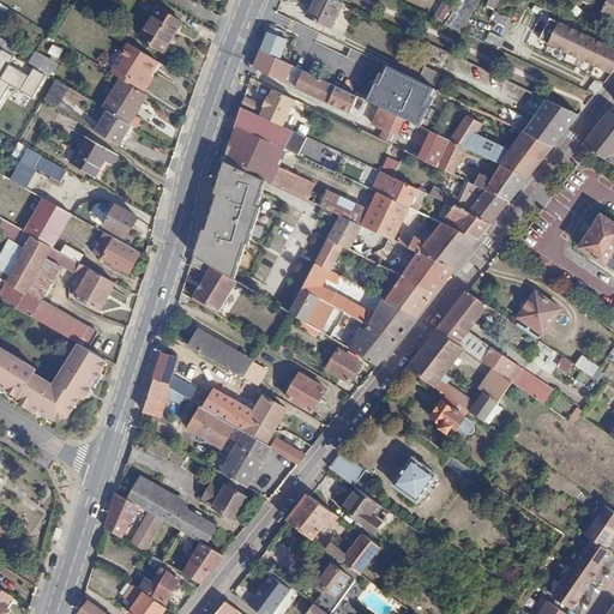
[(333,0),(314,0),(307,17),(331,28),(342,4),(333,0)]
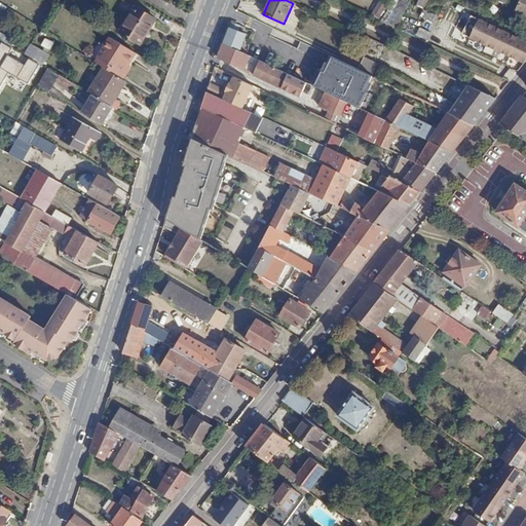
[(379,0),(372,15),(380,19),(387,3),(380,0),(379,0)]
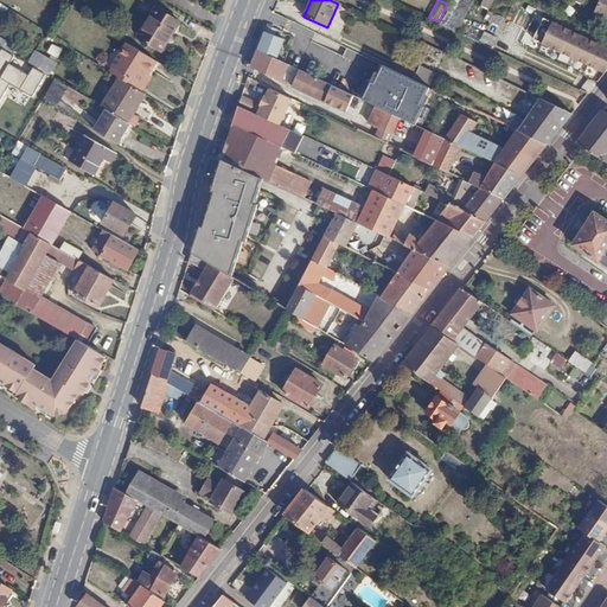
[(483,0),(480,6),(489,11),(492,0),(483,0)]
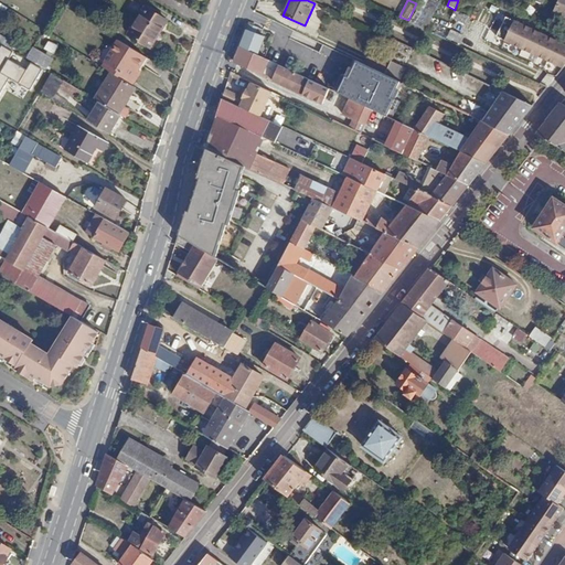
[(564,0),(561,0),(554,16),(564,21),(564,0)]
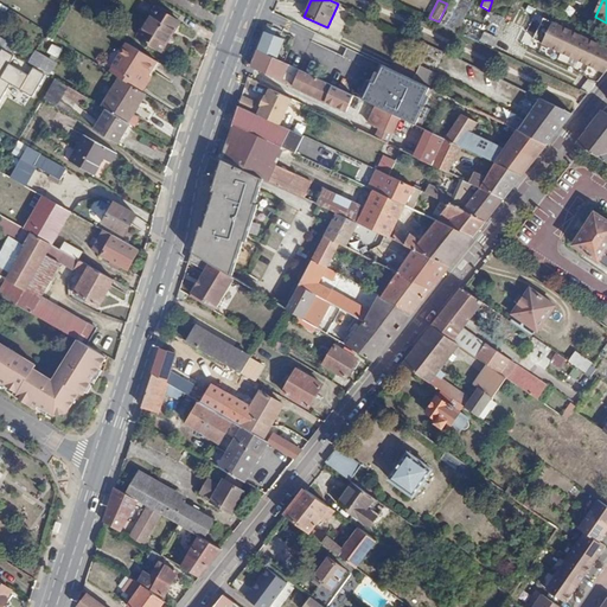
[(155,50),(176,21),(154,6),(134,34),(155,50)]
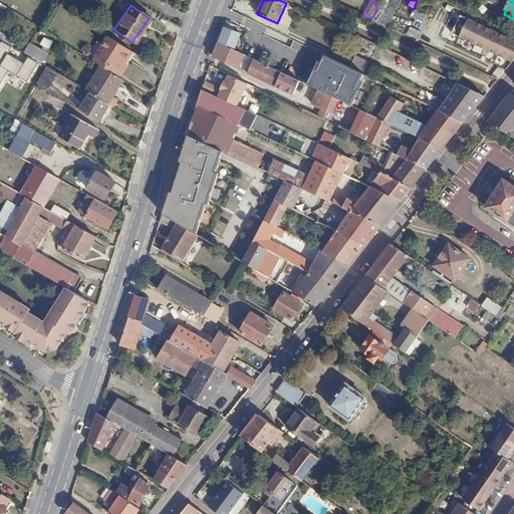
[(467,35),(478,42),(487,27),(475,19),(467,35)]
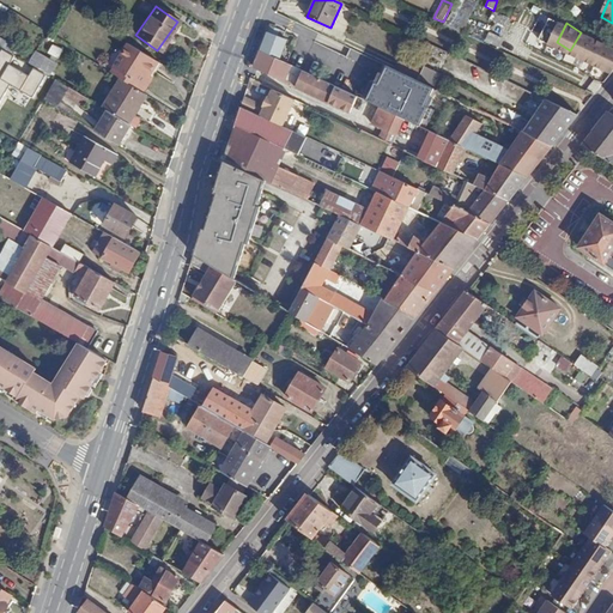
[(267,32),(259,52),(279,61),(289,43),(267,32)]
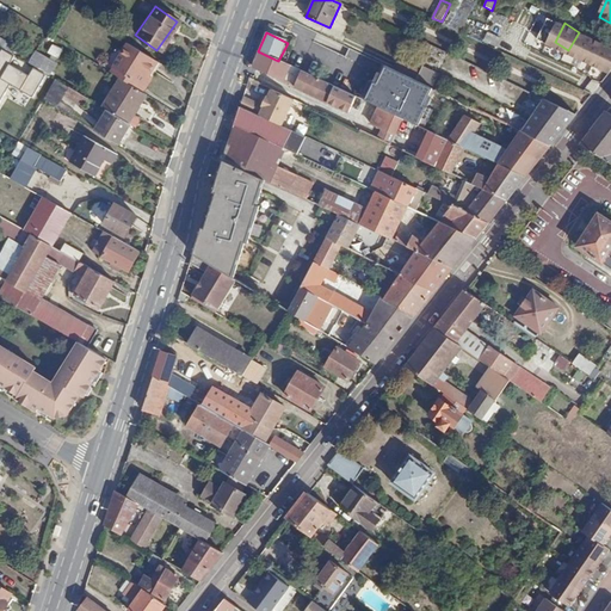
[(483,42),(499,48),(503,38),(487,32),(483,42)]
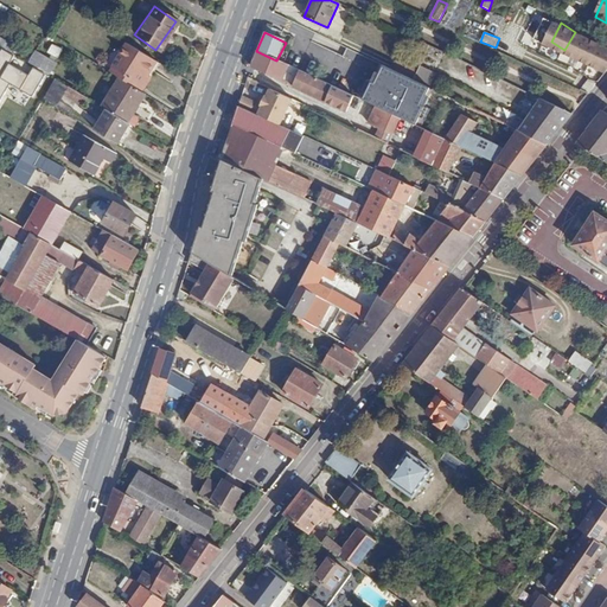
[(606,70),(606,50),(575,32),(564,50),(605,75),(606,70)]
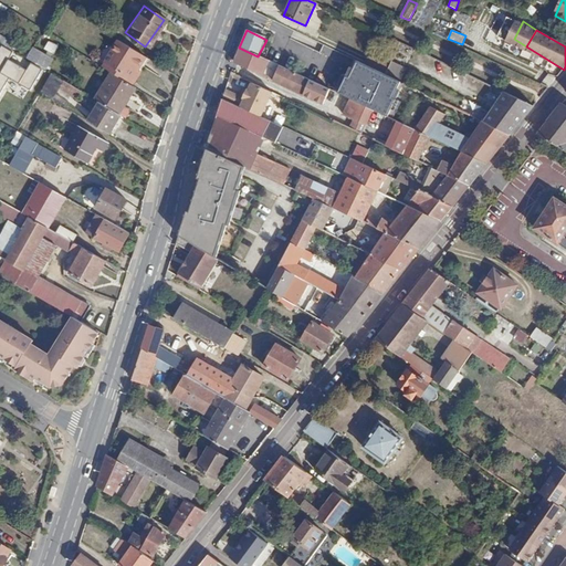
[(119,40),(104,64),(134,83),(140,73),(137,71),(146,56),(119,40)]
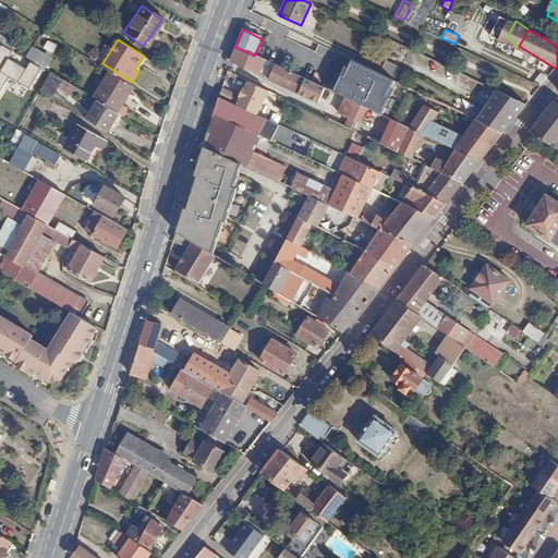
[(48,40),(44,49),(53,53),(58,45),(48,40)]
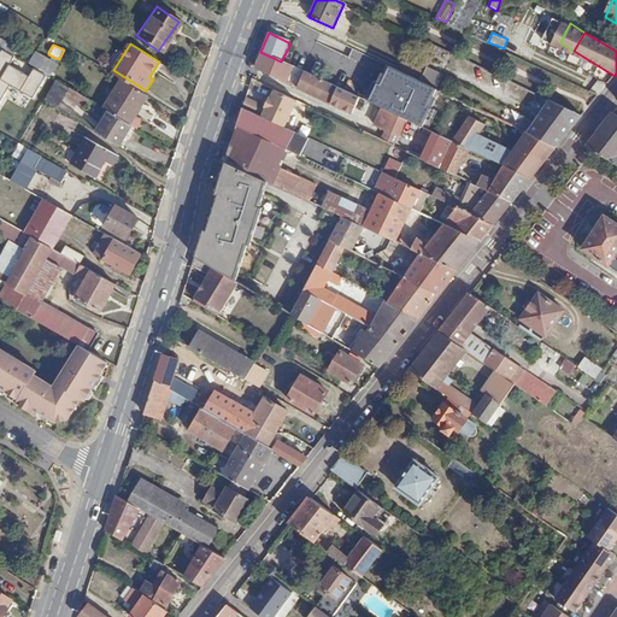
[(16,59),(0,50),(0,99),(9,87),(31,98),(43,76),(34,70),(30,76),(13,68),(16,59)]
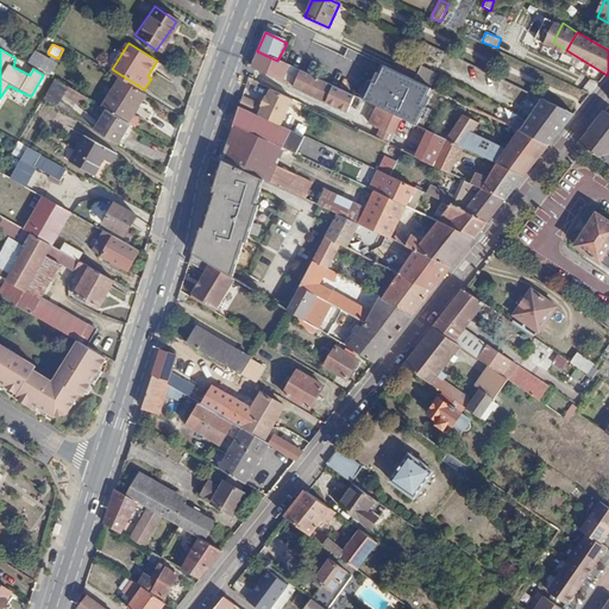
[(35,51),(29,64),(51,75),(57,62),(35,51)]
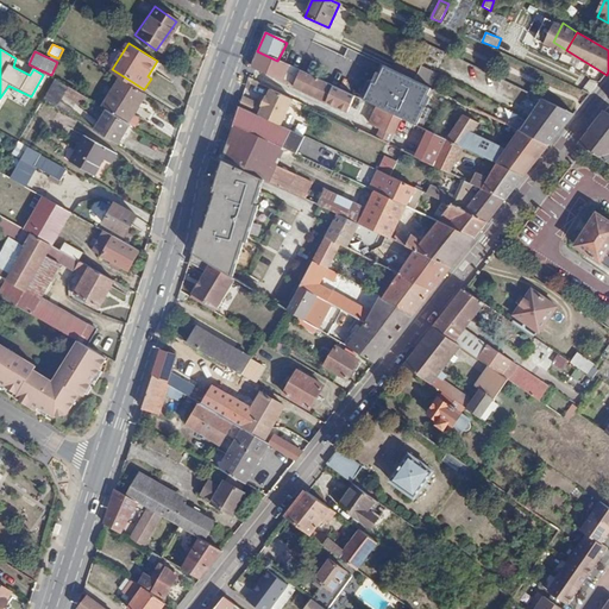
[(277,61),(257,51),(252,68),(293,88),(300,73),(277,61)]
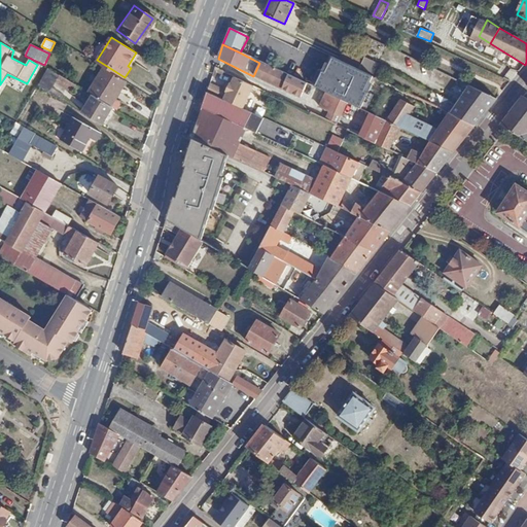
[(372,75),(376,62),(364,58),(359,70),(372,75)]
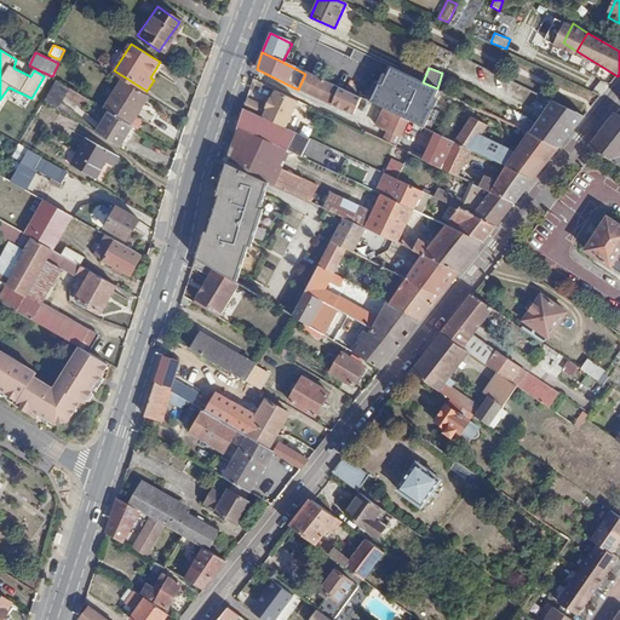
[(399,72),(380,109),(397,118),(414,125),(431,89),(419,82),(415,80),(399,72)]
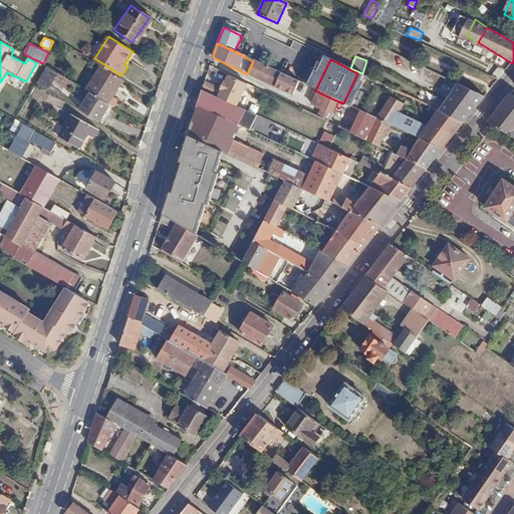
[(281,74),(253,61),(247,74),(275,88),(281,74)]
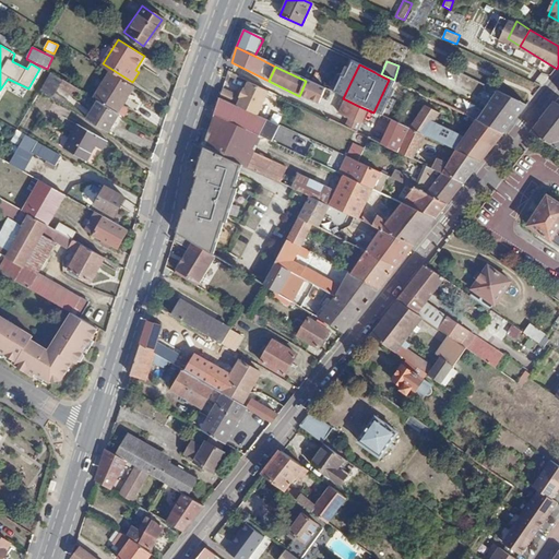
[(450,70),(438,88),(451,95),(463,76),(450,70)]
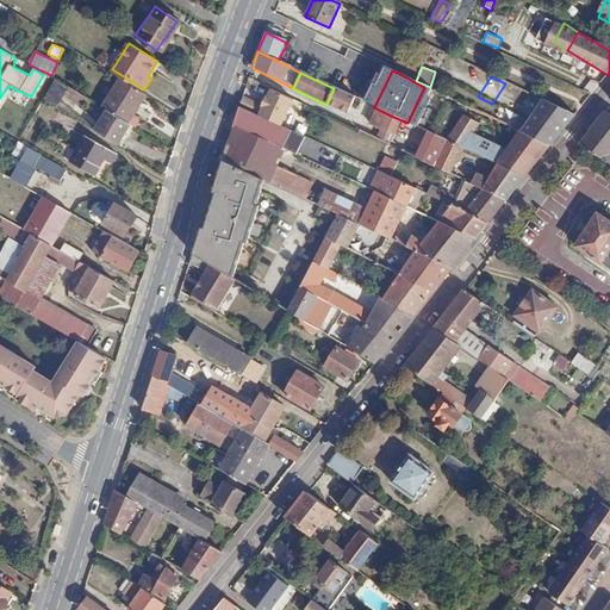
[(117,80),(100,109),(106,113),(130,128),(134,129),(135,126),(135,120),(130,118),(143,97),(117,80)]
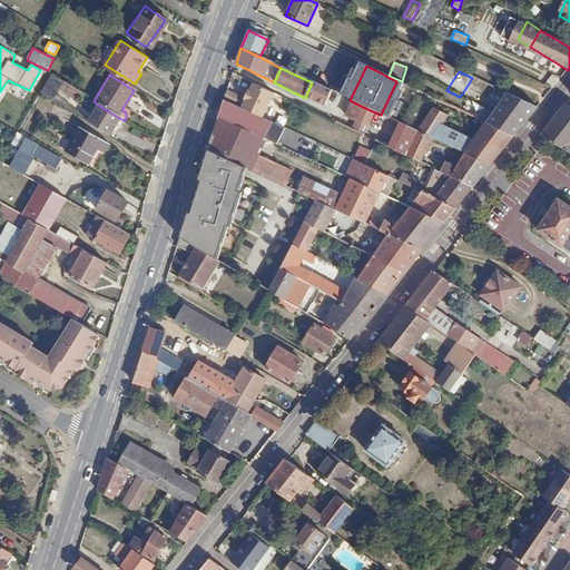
[(41,95),(56,100),(58,94),(80,102),(86,90),(49,76),(41,95)]
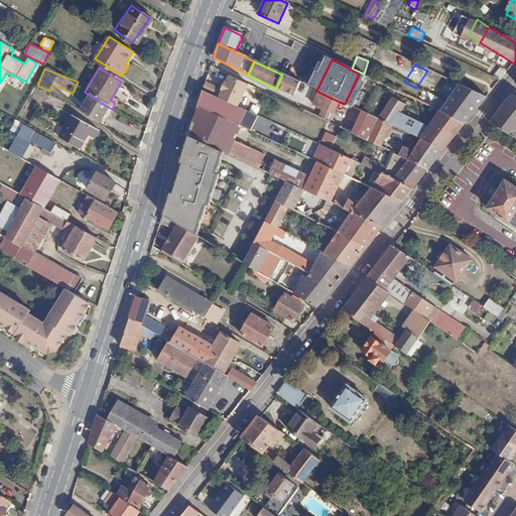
[(207,82),(204,90),(241,108),(251,87),(232,78),(229,84),(228,83),(225,90),(207,82)]
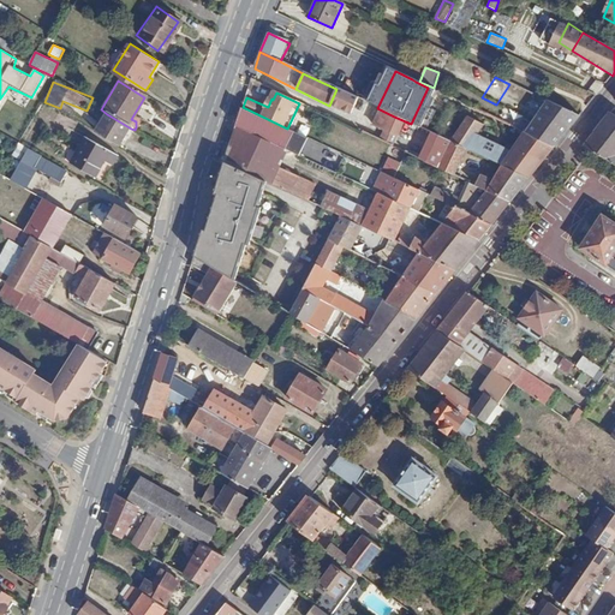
[(482,97),(473,109),(488,117),(496,105),(482,97)]
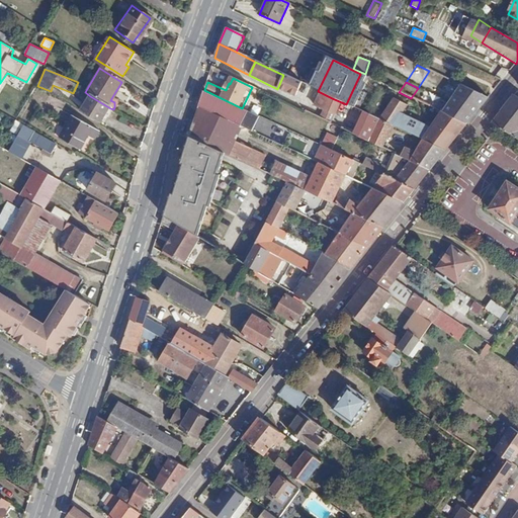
[(461,87),(454,95),(481,108),(488,99),(461,87)]
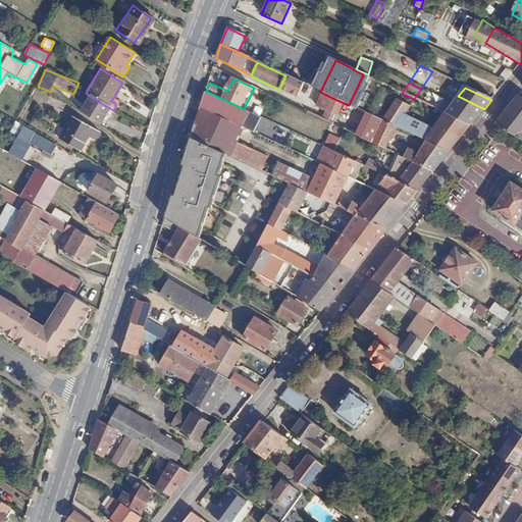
[(206,91),(201,109),(242,128),(250,112),(244,109),(206,91)]
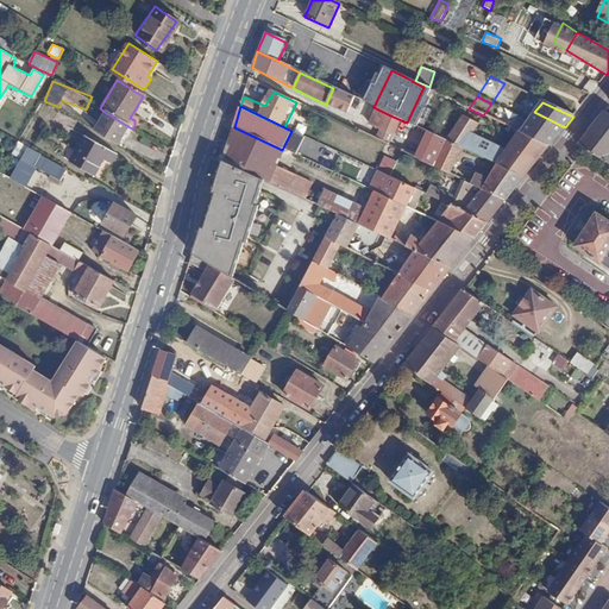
[(390,115),(374,107),(366,124),(383,132),(390,115)]
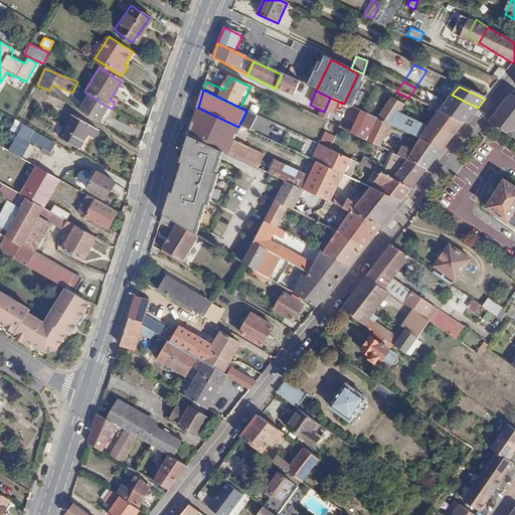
[(452,95),(446,103),(472,116),(478,108),(452,95)]
